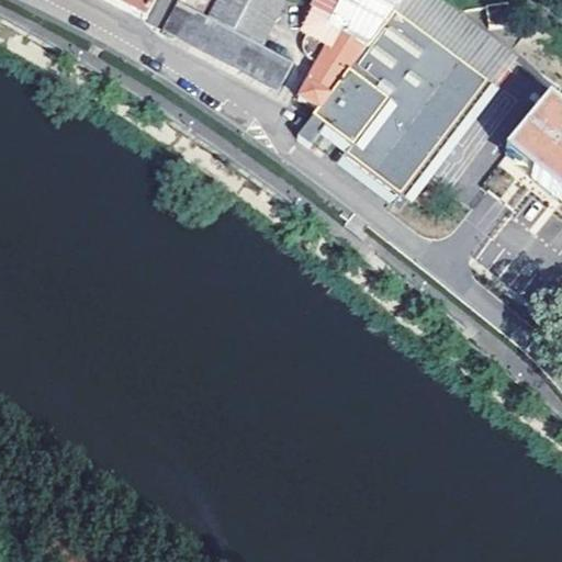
[(145,21),(155,0),(104,0),(144,21),(145,21)]
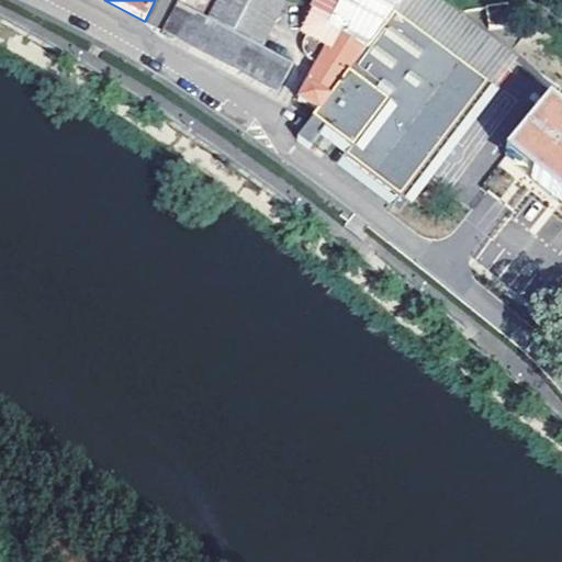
[(220,0),(210,19),(179,3),(164,30),(222,60),(274,89),(290,62),(261,46),(285,0),(220,0)]
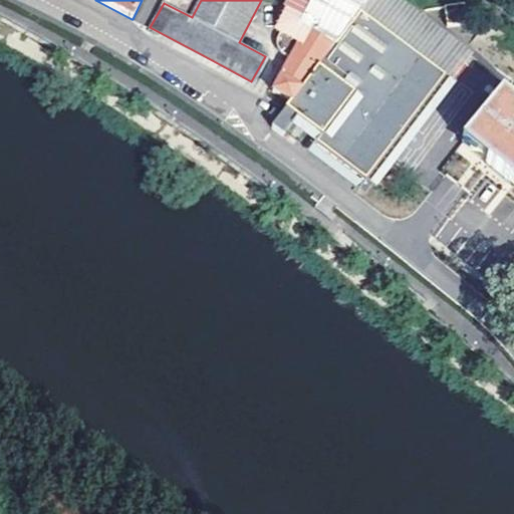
[(292,0),(277,30),(282,34),(280,38),(289,43),(284,54),(289,59),(271,91),(290,101),(359,11),(366,0),(292,0)]
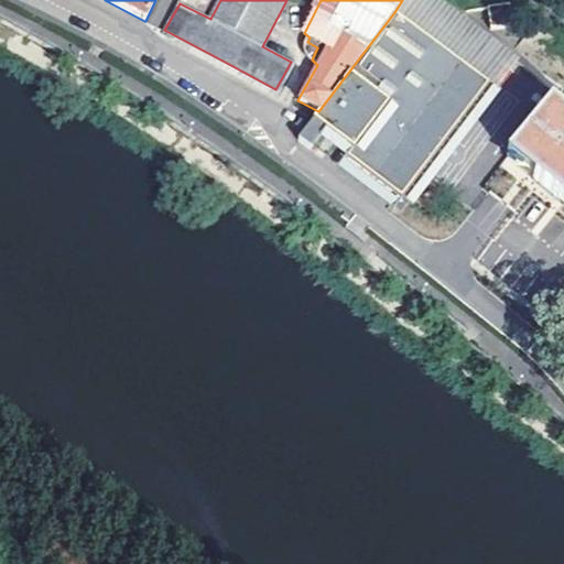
[(346,158),(401,198),(489,82),(394,12),(318,111),(296,140),(308,149),(323,129),(350,149),(346,158)]
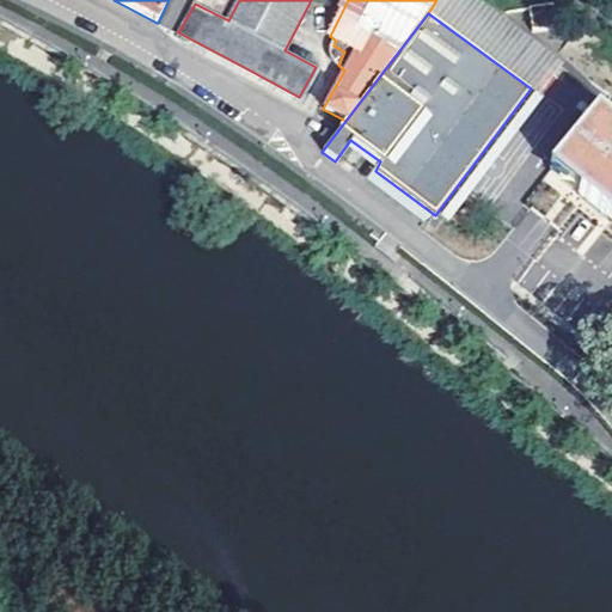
[(611,129),(594,116),(549,172),(611,222),(611,158),(611,157),(611,129)]
